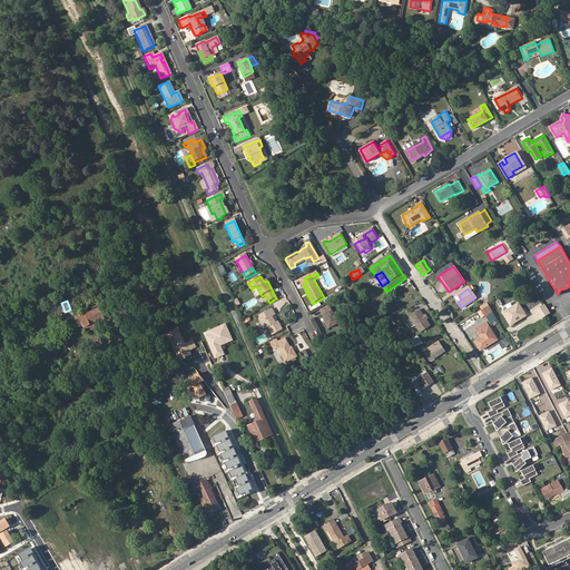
[(523,314),(517,303),(501,313),(509,325),(519,320),(518,318),(523,314)]
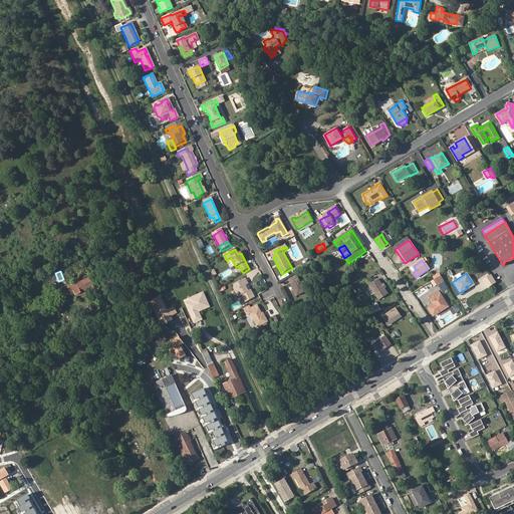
[(495,281),(491,274),(482,280),(487,287),(495,281)]
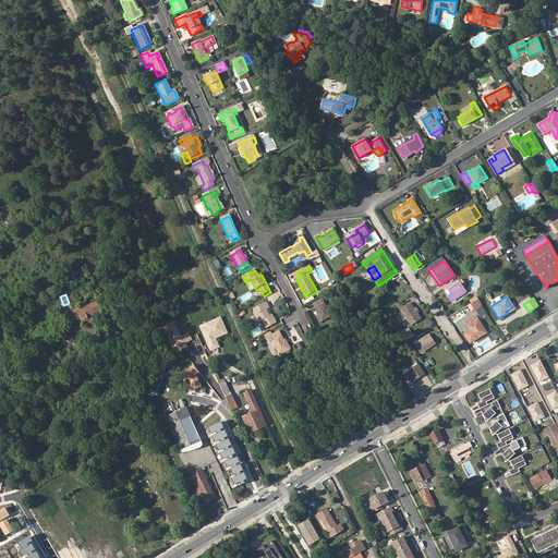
[(480,304),(476,300),(470,303),(473,308),(480,304)]
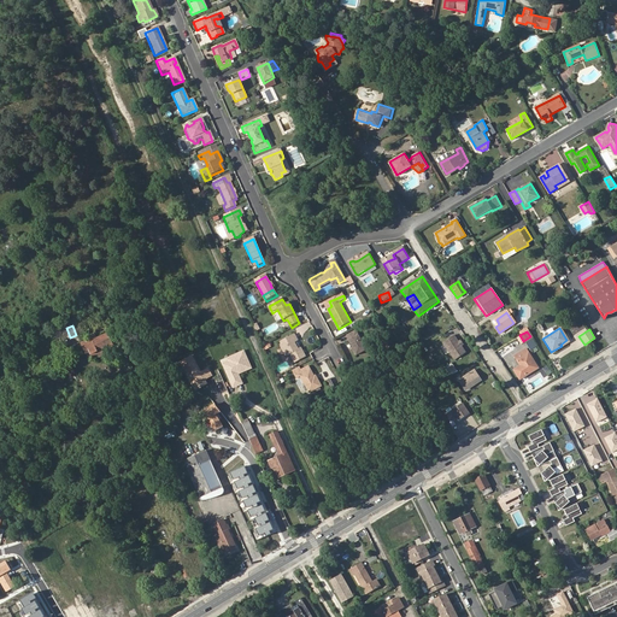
[(81,341),(83,346),(84,346),(89,354),(100,350),(101,351),(112,346),(107,333),(92,340),(90,338),(81,341)]
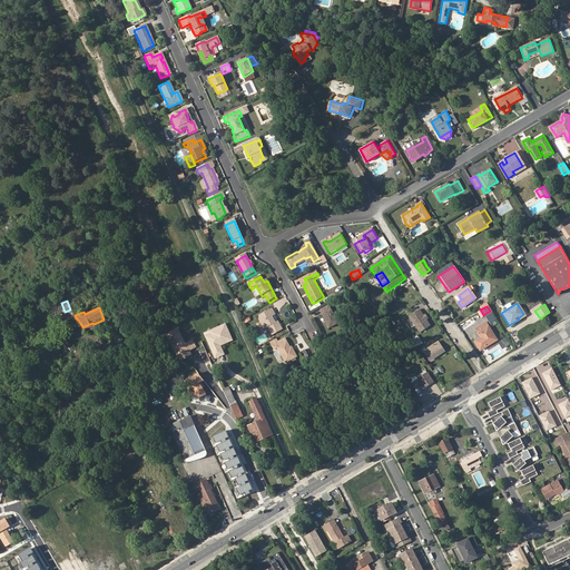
[(322,316),(325,322),(326,321),(328,324),(326,324),(330,330),(340,325),(331,307),(322,312),(324,315),(322,316)]
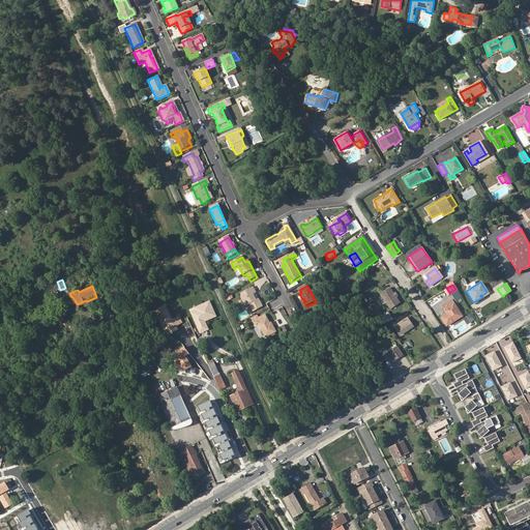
[(394,296),(392,294),(388,288),(379,294),(389,308),(399,302),(394,296)]
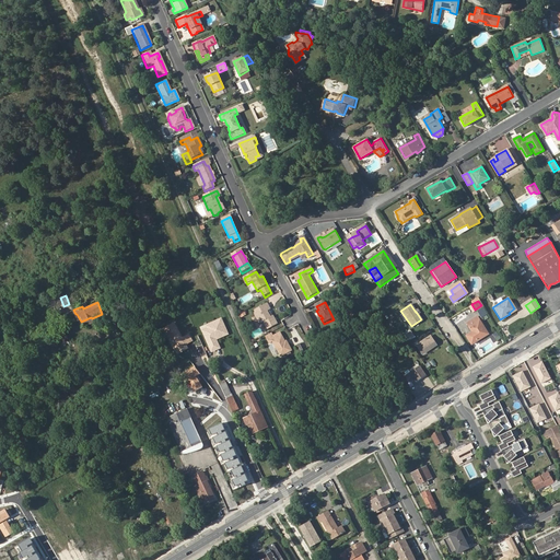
[(270,319),(267,313),(270,312),(267,305),(253,312),(259,325),(264,323),(267,331),(277,326),(272,318),(270,319)]
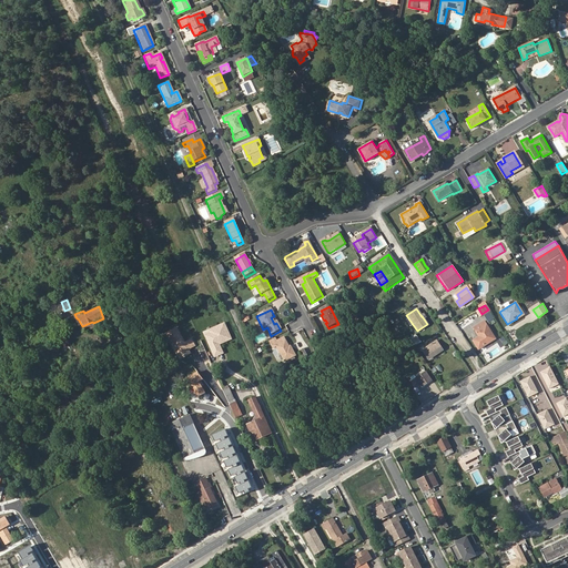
[(46,311),(32,318),(39,328),(52,321),(46,311)]
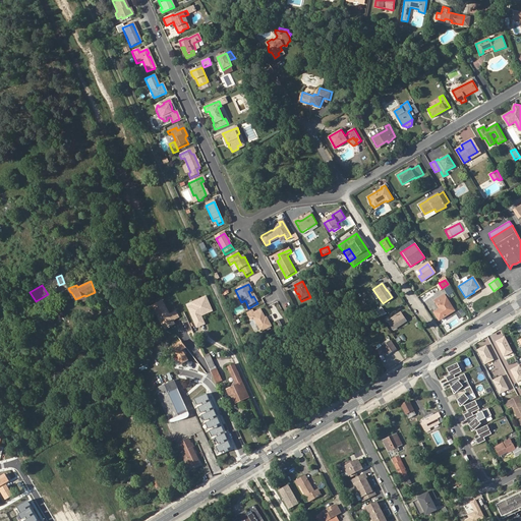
[(71,292),(70,292),(74,302),(85,296),(84,295),(75,299),(71,292)]
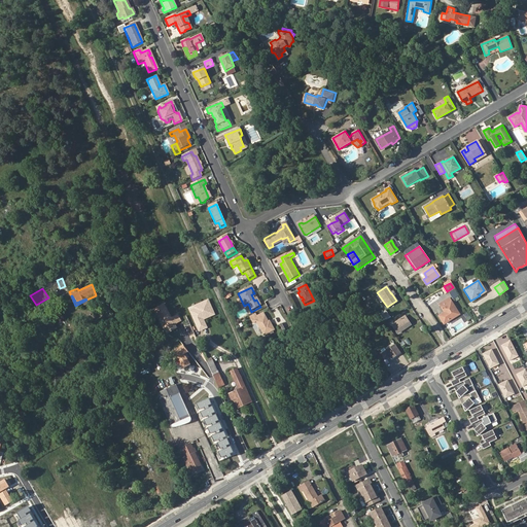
[(194,308),(189,310),(198,329),(208,325),(204,317),(213,313),(207,299),(197,304),(198,306),(194,308)]
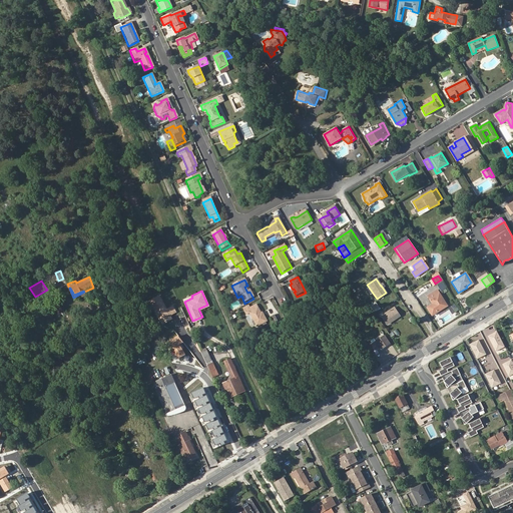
[(432,305),(426,309),(431,316),(436,313),(437,312),(436,311),(441,308),(442,309),(446,307),(439,294),(436,295),(434,292),(426,297),(432,305)]
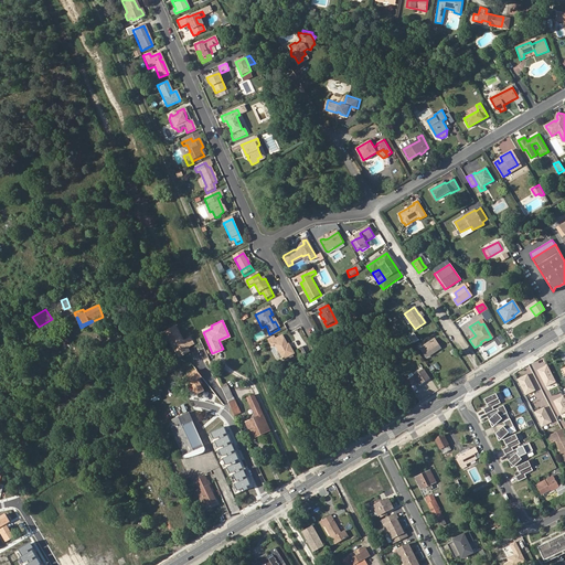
[(180,338),(182,337),(176,326),(164,332),(176,352),(187,347),(188,348),(194,344),(190,338),(184,341),(182,341),(180,338)]
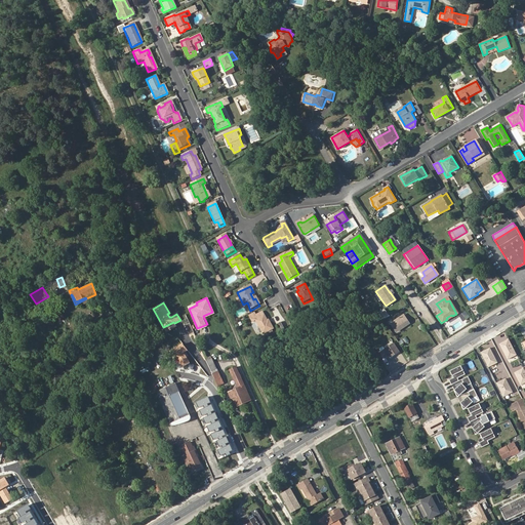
[(257,320),(255,321),(263,335),(273,330),(271,324),(269,325),(267,322),(263,314),(255,317),(257,320)]
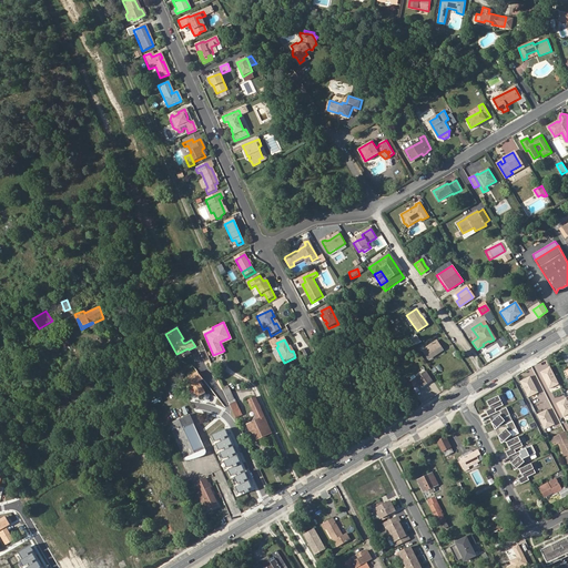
[(427,358),(442,350),(437,344),(436,343),(435,341),(424,348),(423,347),(421,348),(427,358)]
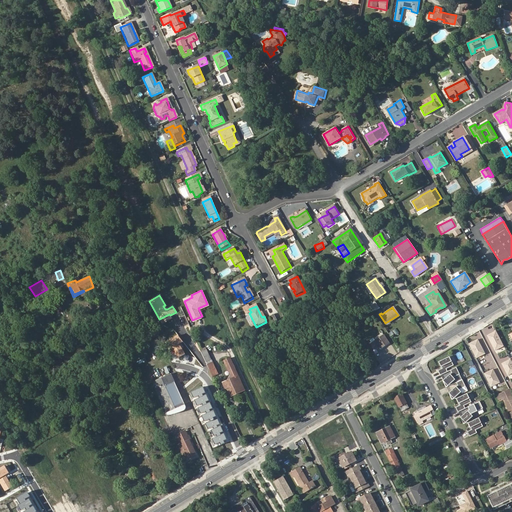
[(497,331),(487,336),(495,351),(505,346),(497,331)]
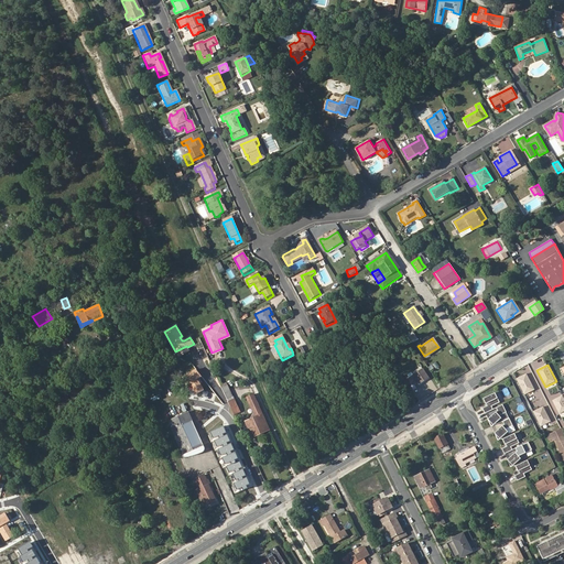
[(413,375),(416,381),(421,378),(422,381),(427,378),(422,369),(413,375)]
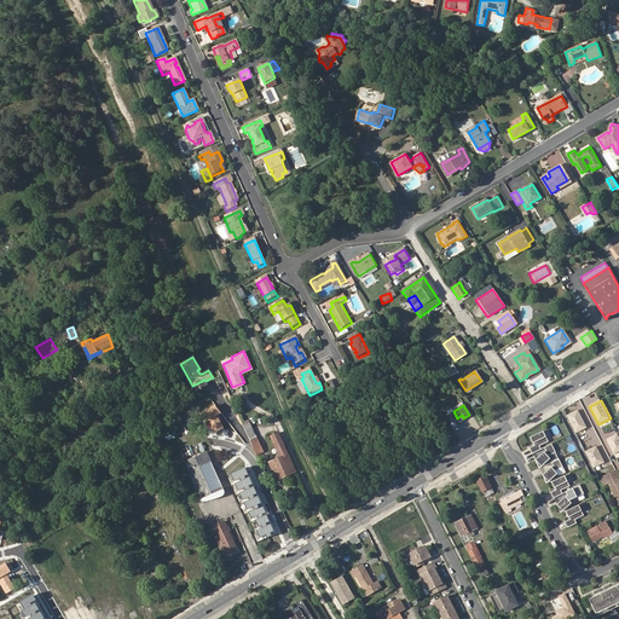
[(578,410),(567,416),(577,434),(588,429),(578,410)]
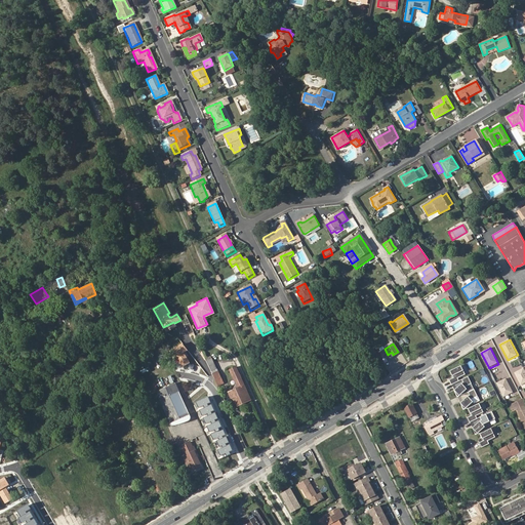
[(384,358),(388,355),(385,349),(379,353),(384,358)]
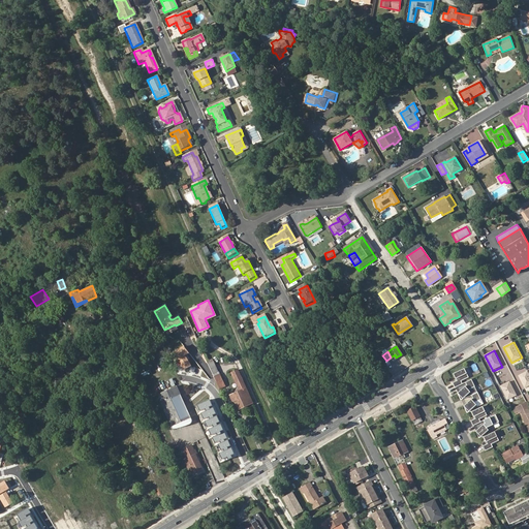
[(457,380),(452,382),(453,383),(455,387),(462,383),(461,381),(468,377),(464,368),(453,374),(455,379),(456,378),(457,380)]
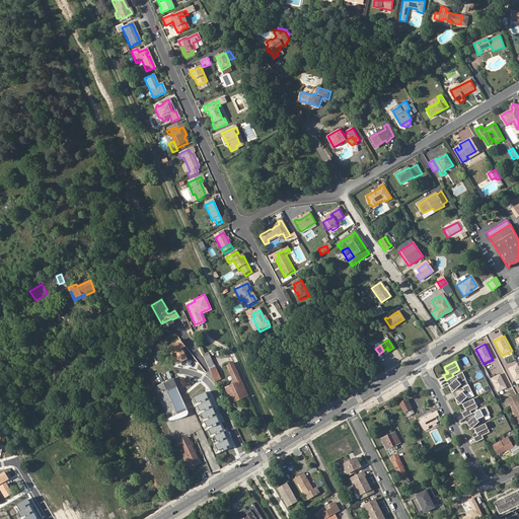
[(246,392),(233,363),(227,366),(234,381),(231,382),(232,385),(225,388),(230,399),(246,392)]
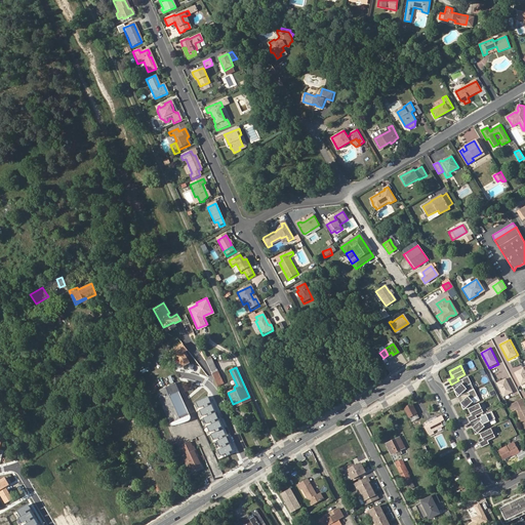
[(524,370),(524,369),(515,374),(523,390),(524,388),(524,370)]
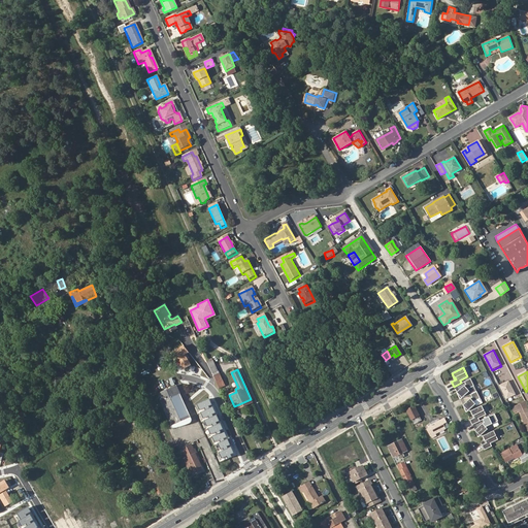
[(220,374),(213,377),(216,382),(219,389),(225,386),(220,374)]
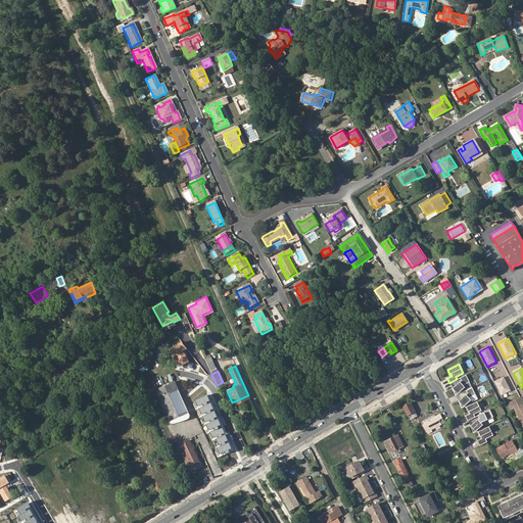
[(469,382),(466,375),(460,378),(461,380),(452,388),(457,394),(465,387),(463,385),(469,382)]
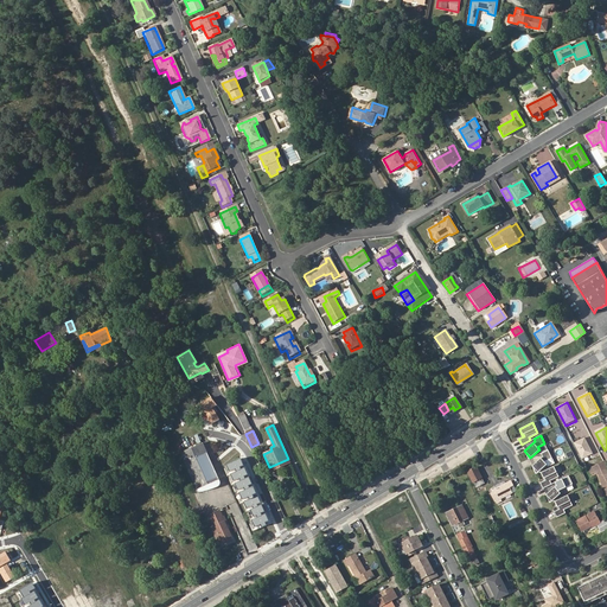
[(585,439),(574,445),(583,462),(594,457),(585,439)]
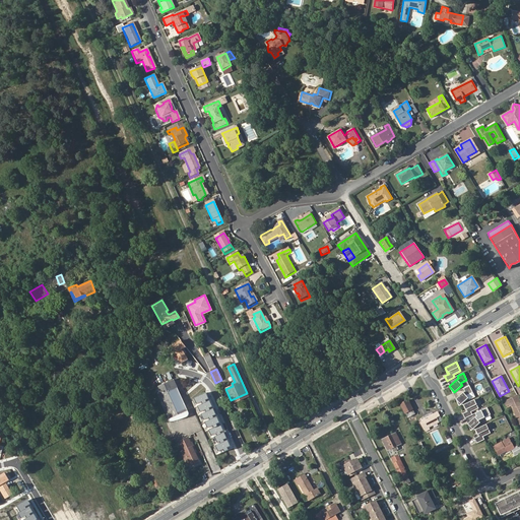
[(184,416),(184,417),(185,417),(187,415),(188,414),(188,413),(188,412),(173,380),(153,388),(170,421),(172,421),(177,419),(176,417),(181,414),(181,415),(182,416),(183,416),(184,416)]
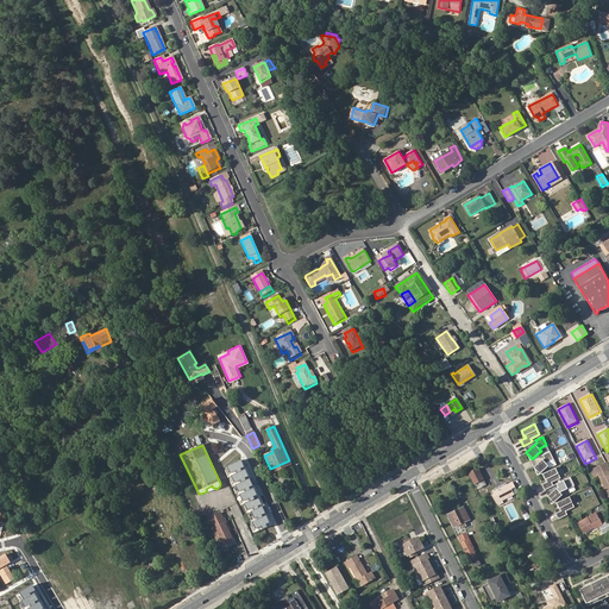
[(553,459),(550,451),(542,454),(544,458),(533,468),(539,473),(548,466),(546,464),(553,459)]
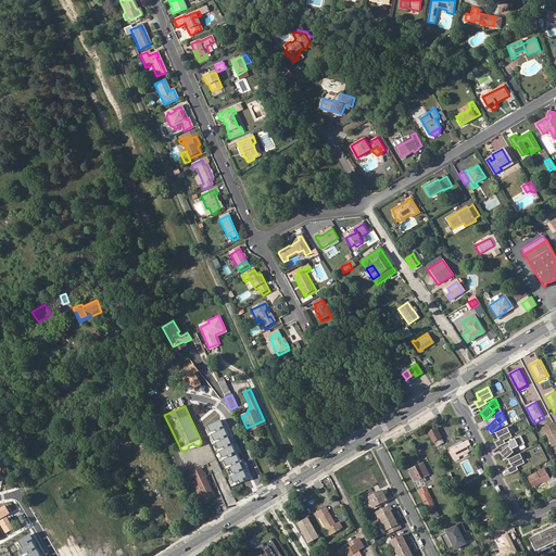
[(220,420),(209,426),(211,431),(216,429),(217,431),(220,430),(219,428),(224,426),(220,420)]
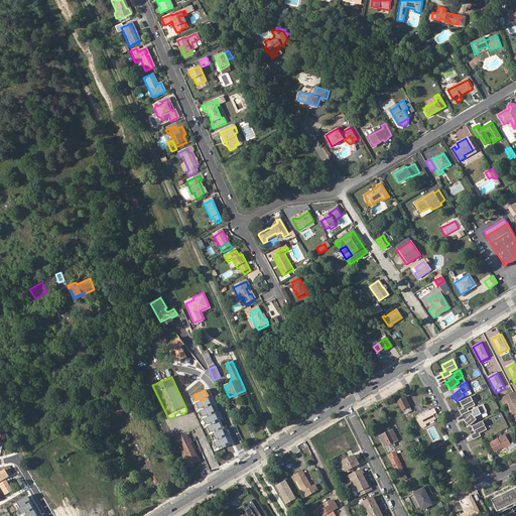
[(231,400),(246,393),(245,390),(229,397),(231,400)]
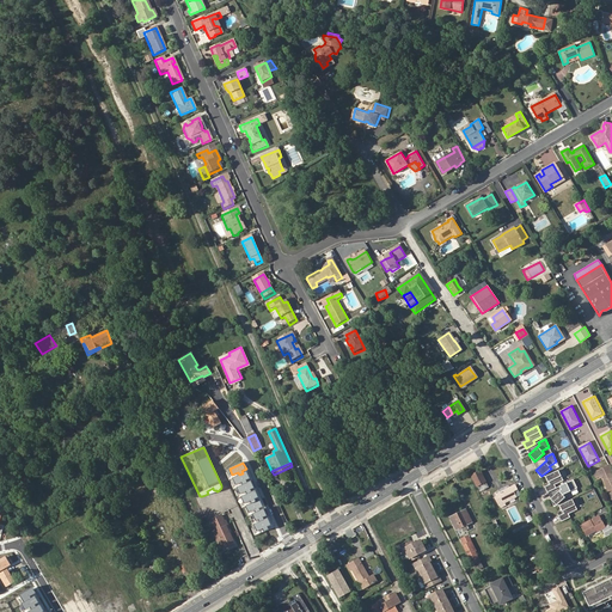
[(611,464),(611,463),(611,464),(592,473),(595,481),(601,478),(611,500),(611,464)]
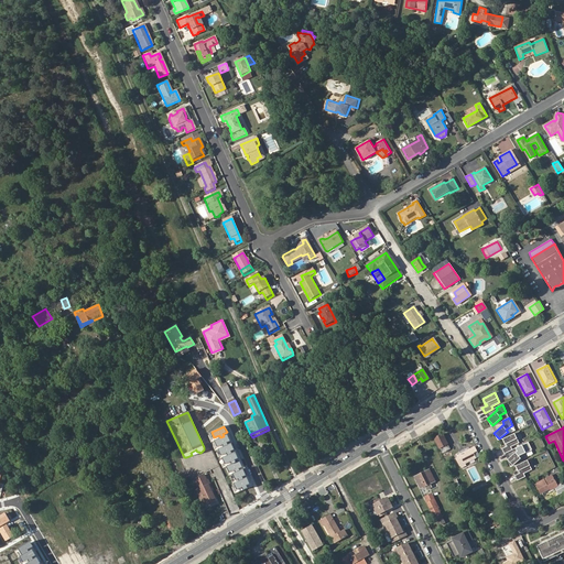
[(516,433),(503,438),(506,444),(507,443),(508,445),(502,447),(506,453),(513,449),(512,446),(520,442),(516,433)]
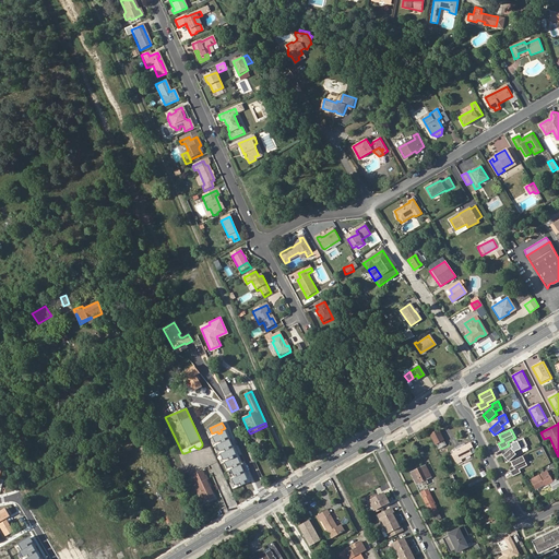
[(430,433),(438,449),(445,444),(438,430),(430,433)]
